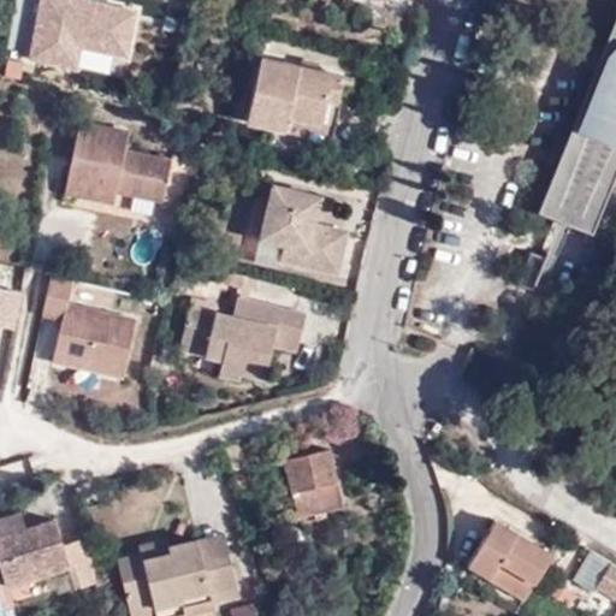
[(615,27),(615,15),(593,72),(597,75),(615,27)]
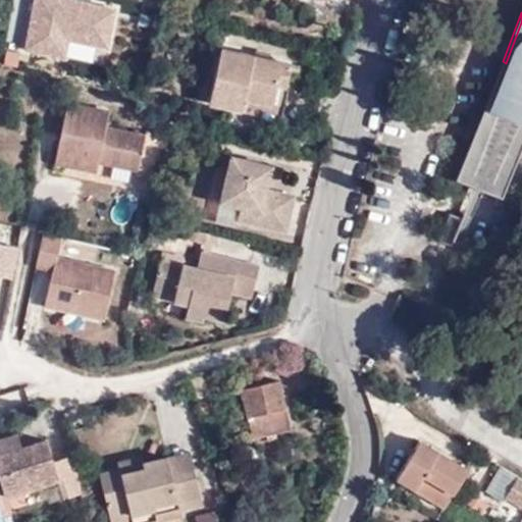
[(521,22),(506,63),(503,61),(456,178),(499,196),(521,138),(521,22)]
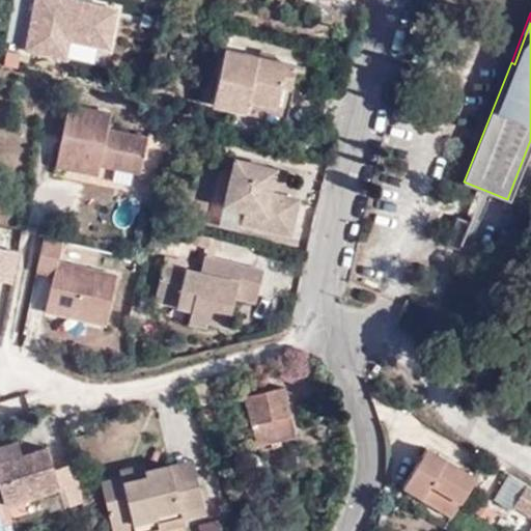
[(214,104),(246,110),(248,98),(276,103),(280,83),(290,85),(295,65),(226,51),(214,104)]
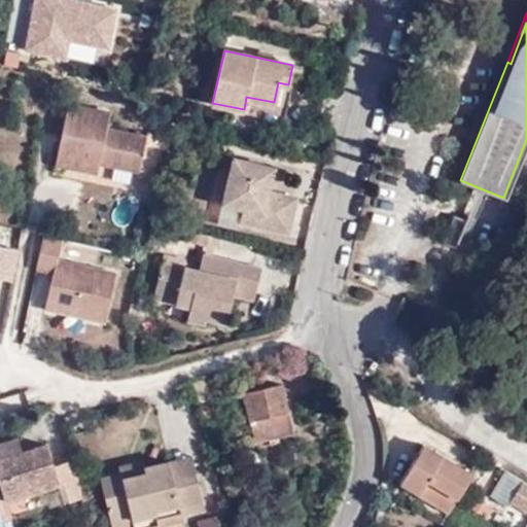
[(246,97),(244,109),(283,116),(288,84),(278,82),(274,102),(246,97)]
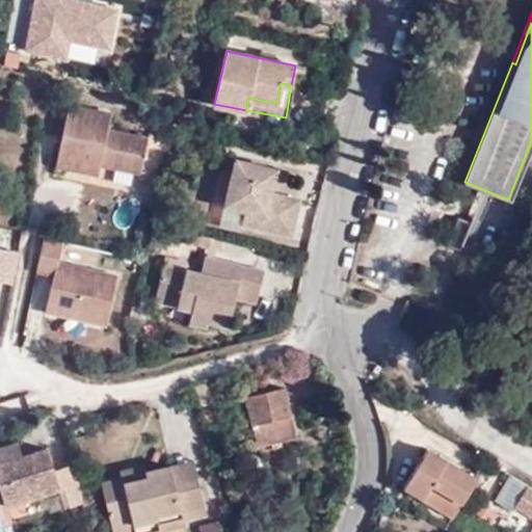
[(179,148),(177,156),(184,158),(185,150),(179,148)]
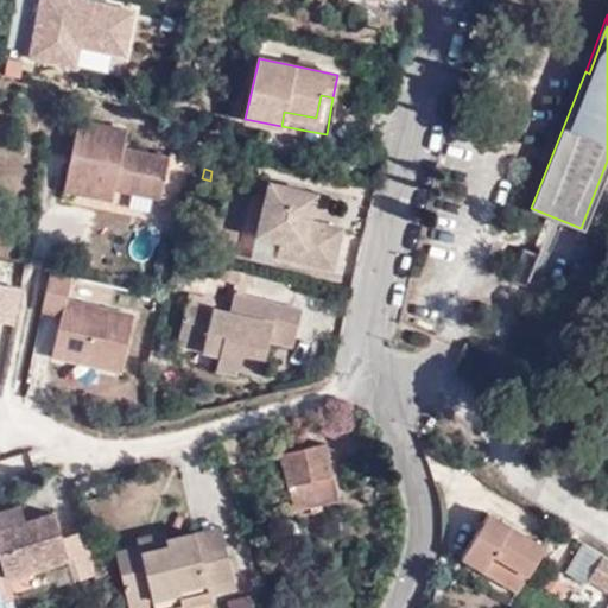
[(341,228),(309,221),(303,219),(305,209),(311,211),(315,194),(270,182),(257,234),(279,241),(277,253),(330,268),(341,228)]
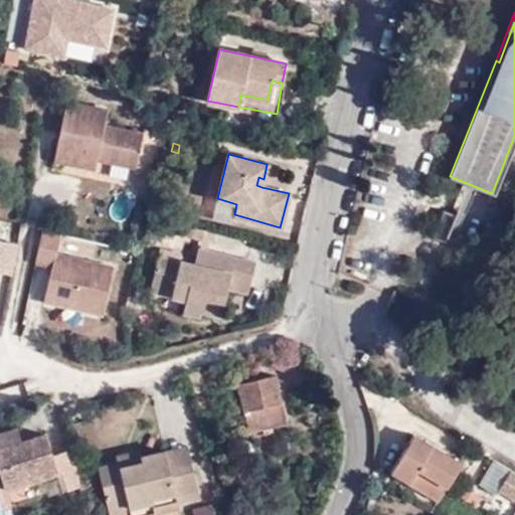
[(194,265),(178,261),(158,255),(152,283),(173,289),(171,296),(185,300),(201,304),(199,311),(218,315),(226,286),(229,274),(249,280),(253,262),(197,247),(194,265)]
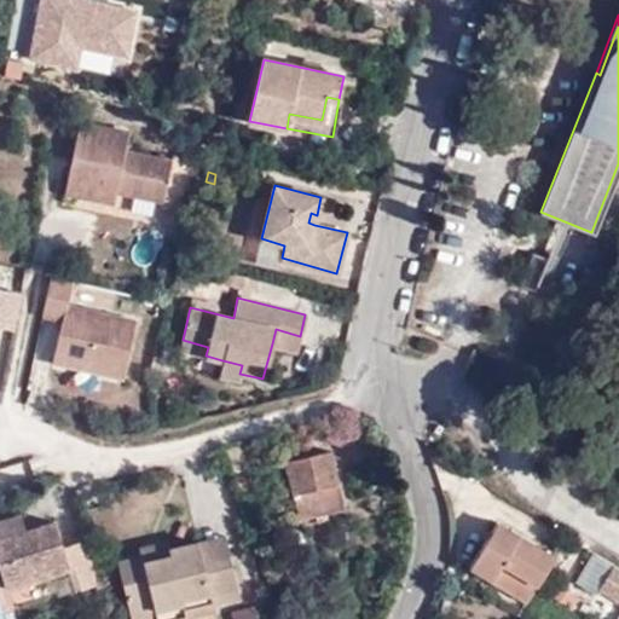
[(190,307),(214,313),(217,305),(192,299),(190,307)]
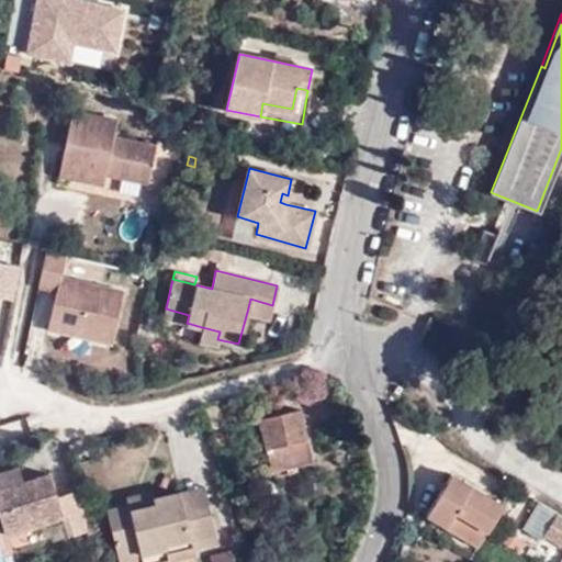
[(269,317),(272,305),(250,299),(247,312),(269,317)]
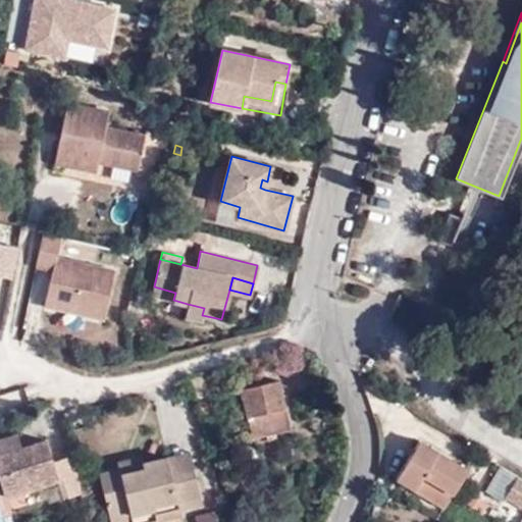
[(175,293),(154,286),(152,295),(173,300),(175,293)]
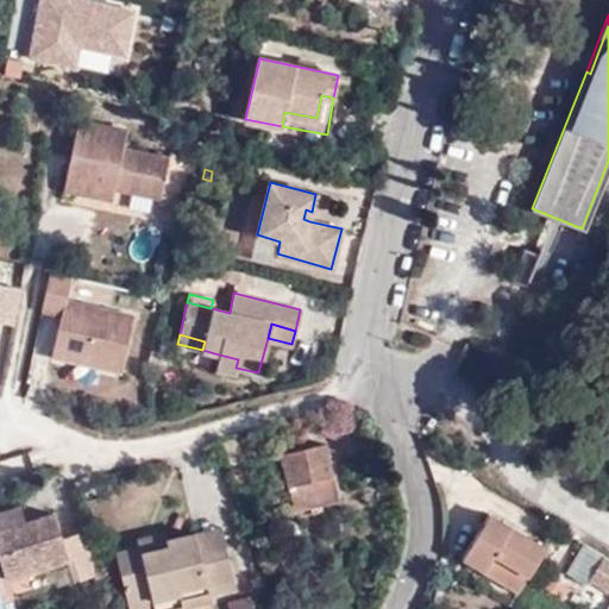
[(234,375),(236,368),(238,359),(219,355),(215,369),(234,375)]
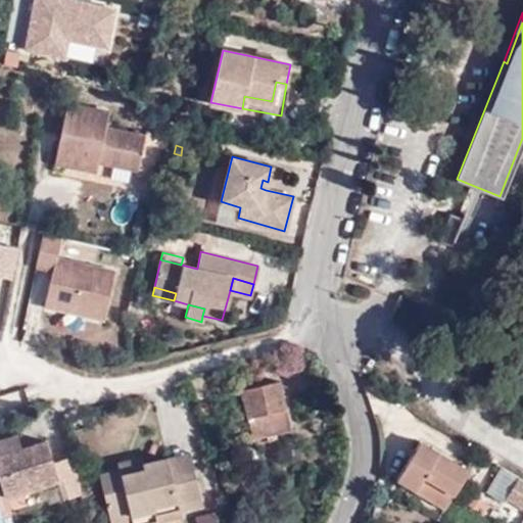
[(241,389),(250,428),(287,418),(278,381),(241,389)]
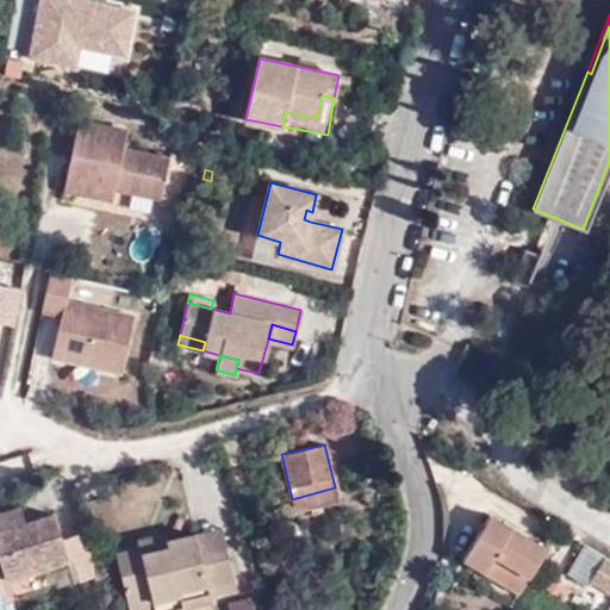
[(335,487),(292,499),(294,511),(337,500),(335,487)]
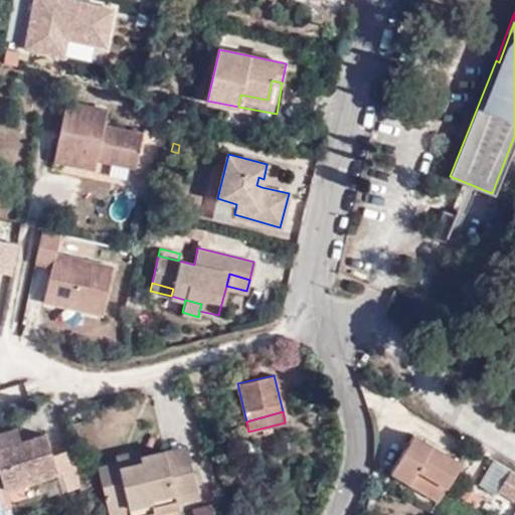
[(22,447),(21,442),(19,443),(15,428),(0,433),(0,477),(4,490),(56,473),(44,435),(32,439),(33,443),(22,447)]
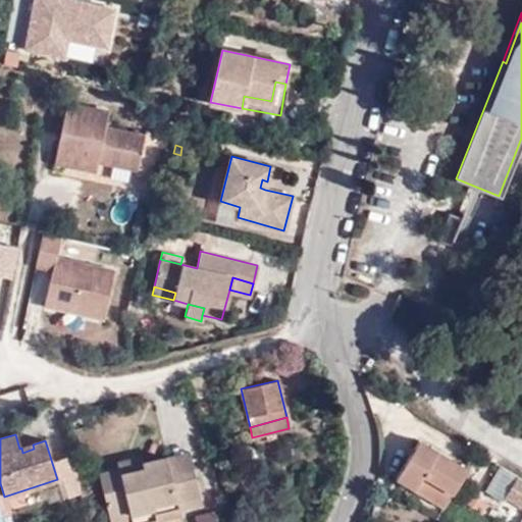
[(396,479),(415,491),(423,477),(453,496),(467,471),(419,441),(396,479)]
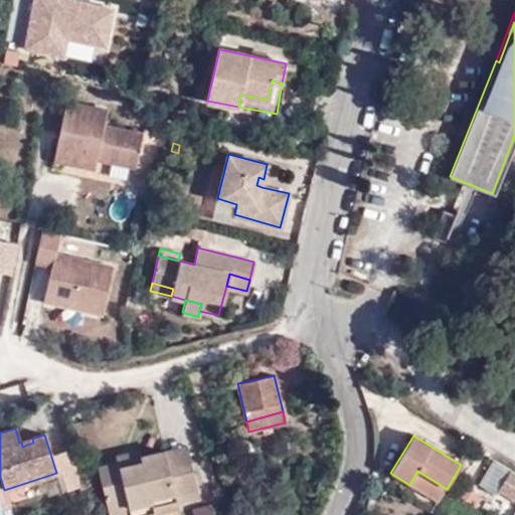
[(32,439),(21,442),(22,447),(33,443),(32,439)]
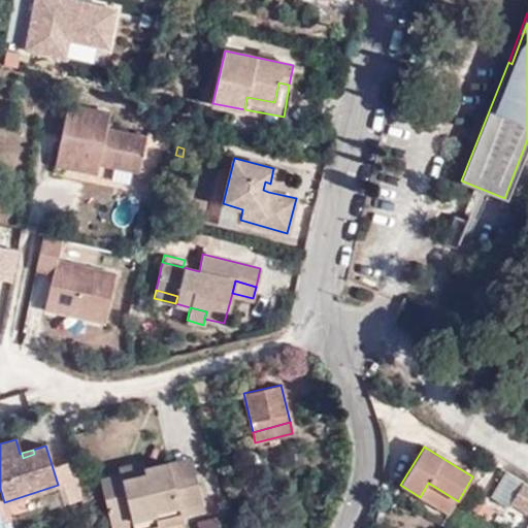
[(196,456),(172,462),(176,477),(200,473),(196,456)]
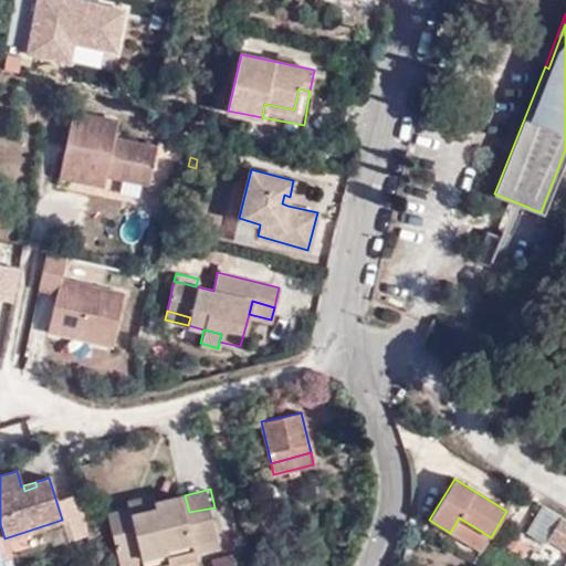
[(160,507),(159,501),(158,494),(132,500),(133,507),(135,513),(160,507)]
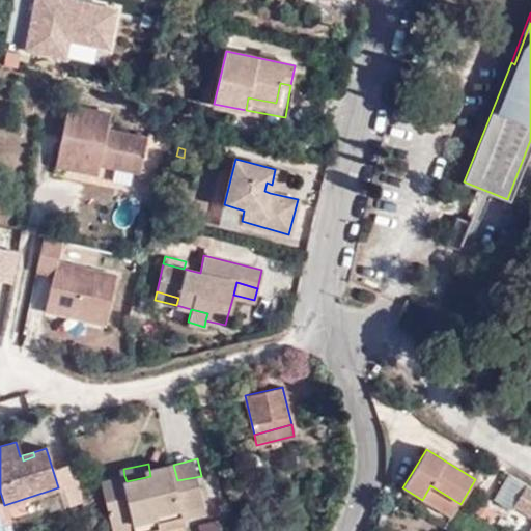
[(173,465),(149,470),(150,476),(127,481),(124,476),(105,481),(113,519),(134,513),(136,522),(160,516),(163,528),(187,521),(187,515),(208,510),(201,476),(177,480),(173,465)]
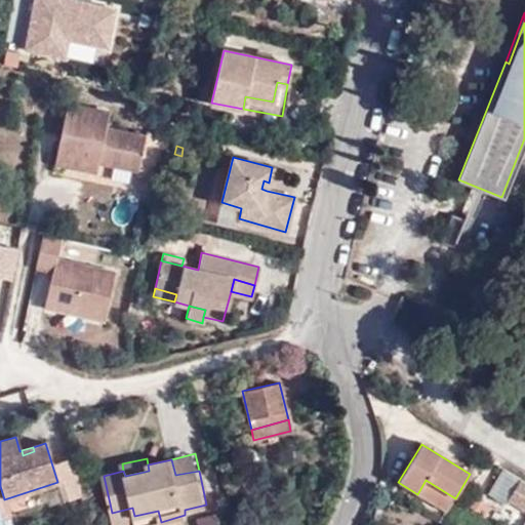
[(426,480),(417,494),(447,513),(455,498),(426,480)]
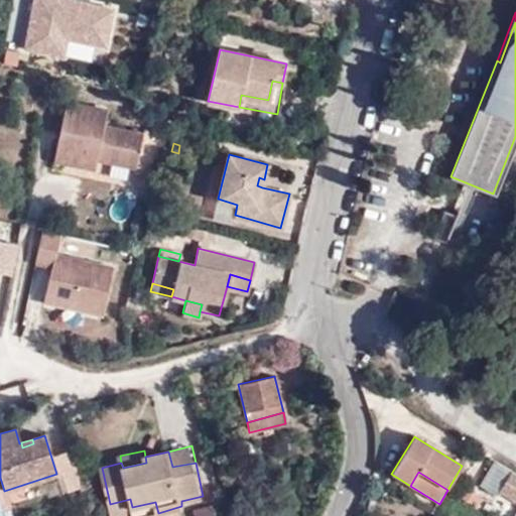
[(515,476),(510,473),(498,492),(515,502),(515,476)]
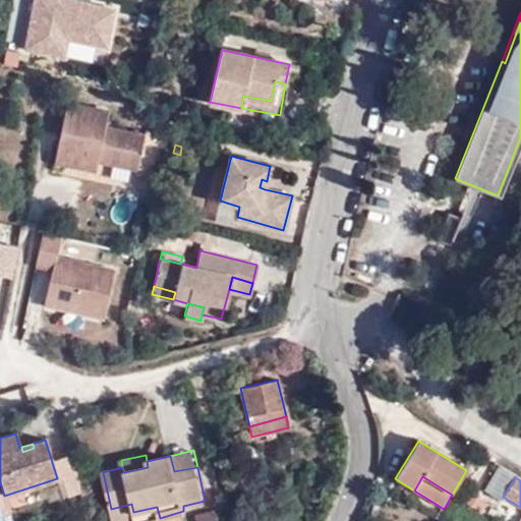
[(131,504),(111,509),(114,520),(147,520),(160,518),(157,507),(133,512),(131,504)]
